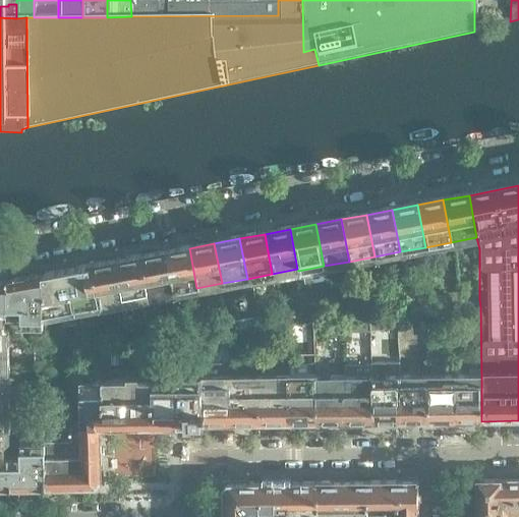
[(196,288),(189,248),(164,252),(171,293),(196,288)]
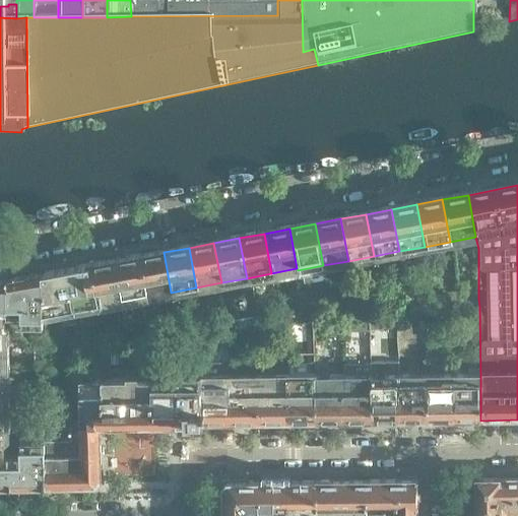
[(171,293),(164,252),(138,257),(146,297),(171,293)]
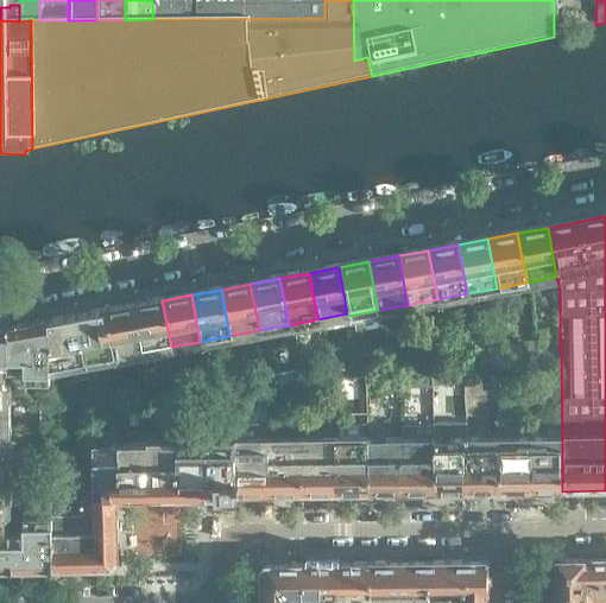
[(171,347),(162,300),(132,306),(141,353),(171,347)]
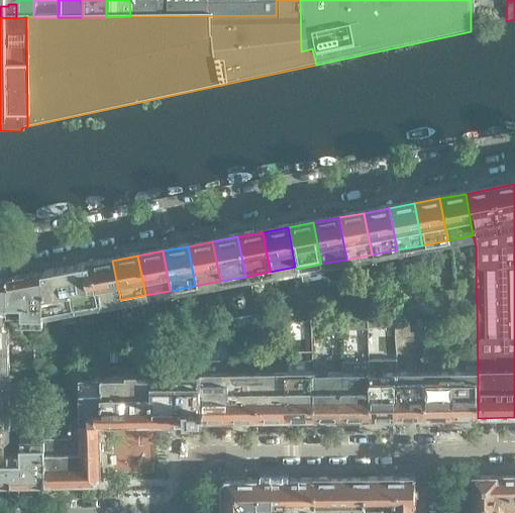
[(120,300),(112,261),(88,265),(95,304),(95,305),(120,300)]
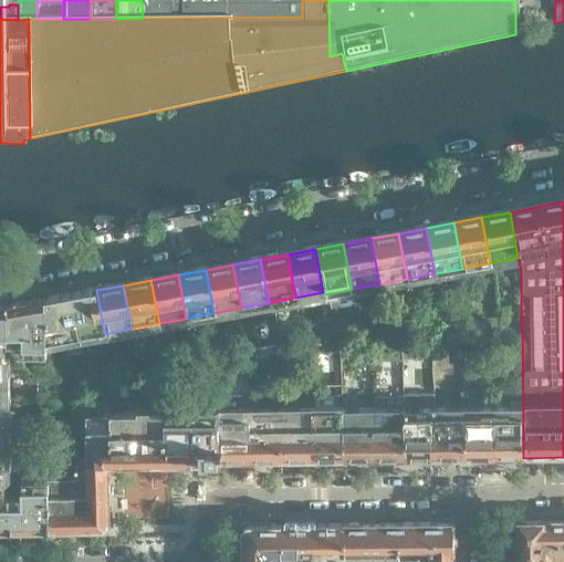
[(104,333),(96,290),(69,295),(76,337),(104,333)]
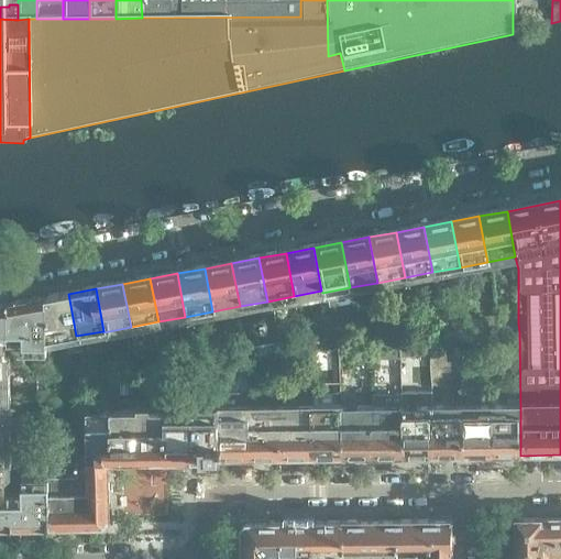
[(76,336),(68,294),(43,298),(43,342),(76,336)]
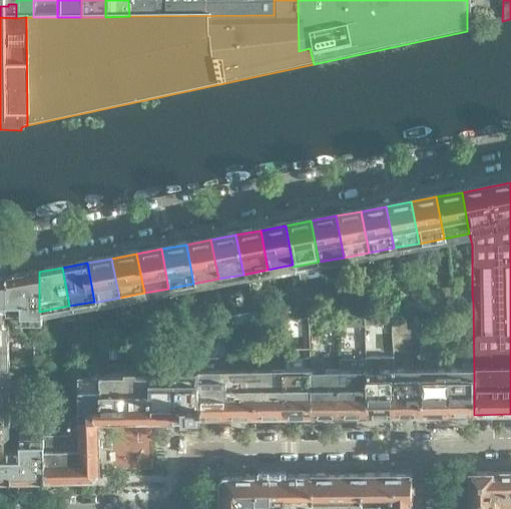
[(39,312),(39,272),(4,279),(4,312),(14,312),(15,325),(39,324),(39,312)]
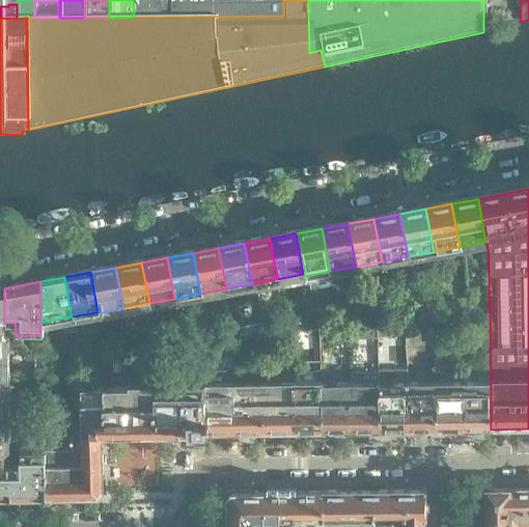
[(490,313),(489,305),(470,308),(471,315),(490,313)]
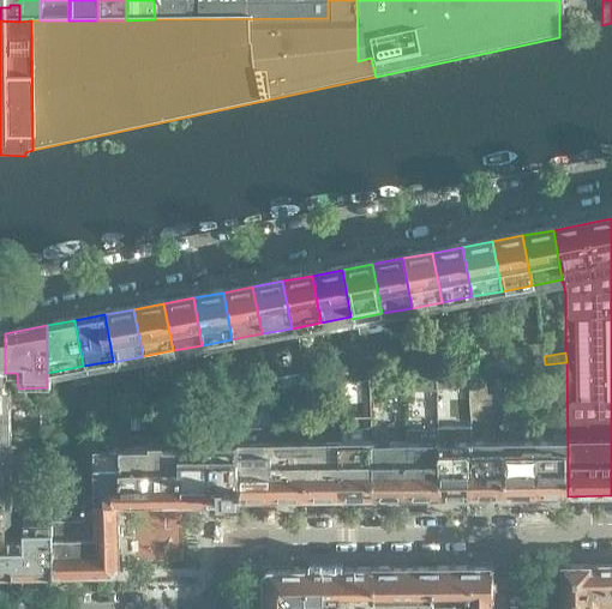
[(525,367),(523,357),(514,359),(516,368),(525,367)]
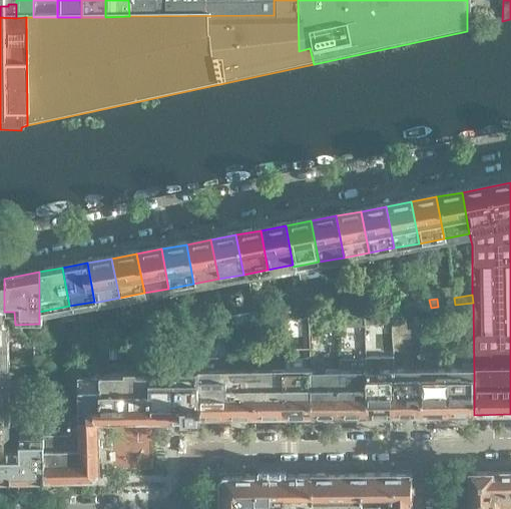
[(278,323),(276,314),(274,302),(249,308),(253,325),(278,323)]
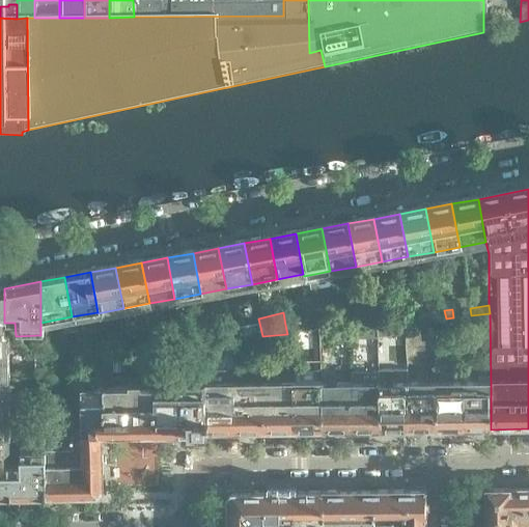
[(469,325),(469,315),(460,316),(461,325),(469,325)]
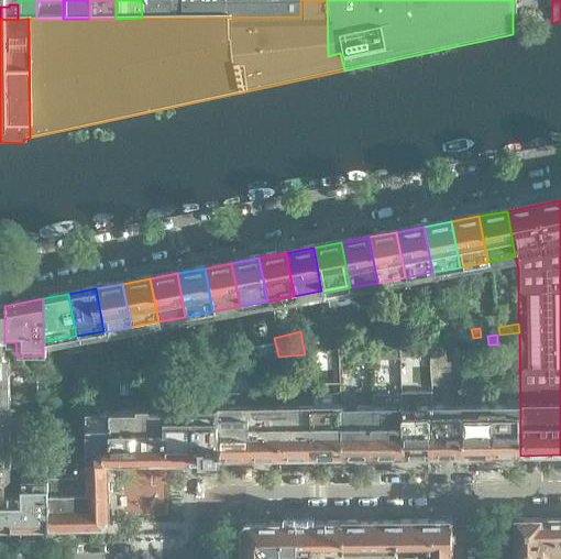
[(315,353),(312,343),(303,344),(305,354),(306,354),(315,353)]
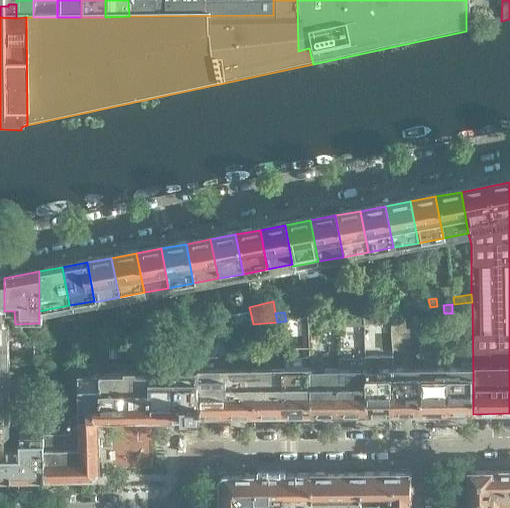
[(234,326),(232,314),(221,316),(222,328),(234,326)]
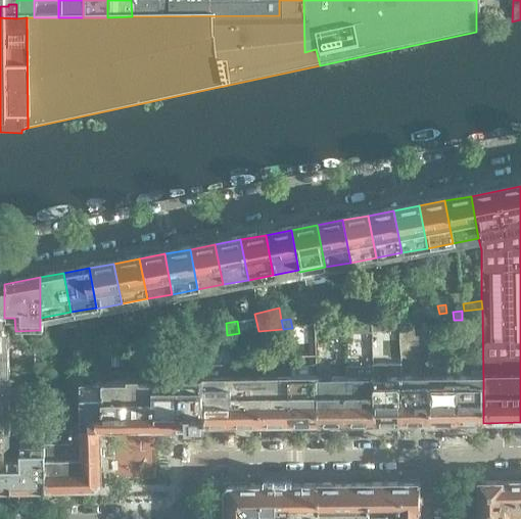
[(227,335),(226,323),(217,324),(219,335),(227,335)]
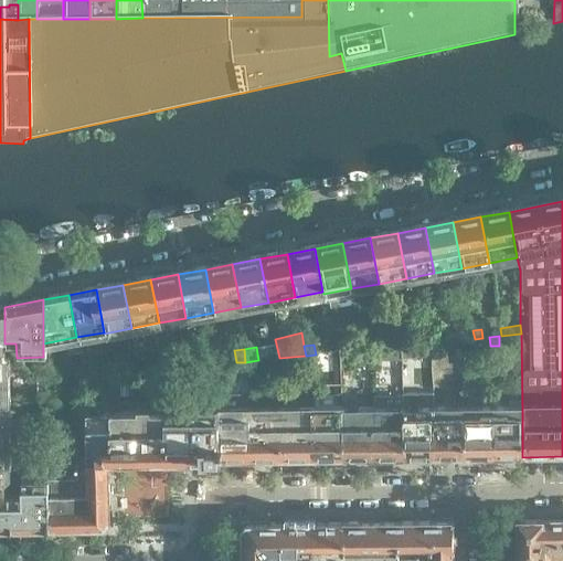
[(317,370),(317,355),(316,355),(307,356),(308,370),(317,370)]
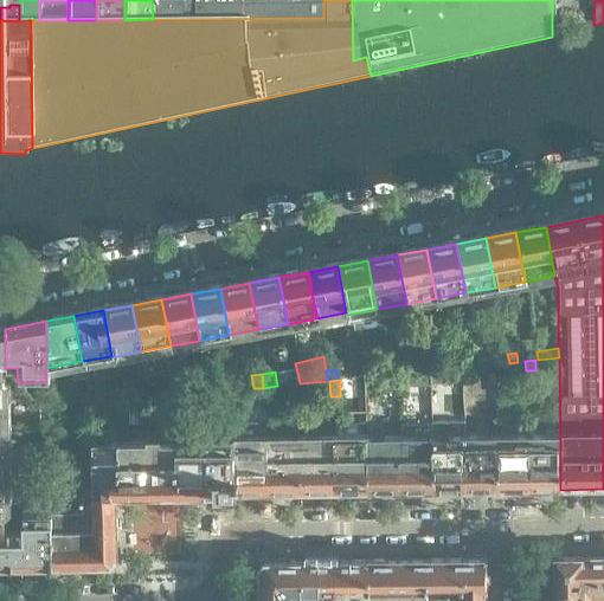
[(4,405),(4,383),(1,381),(0,381),(0,427),(10,428),(10,405),(4,405)]
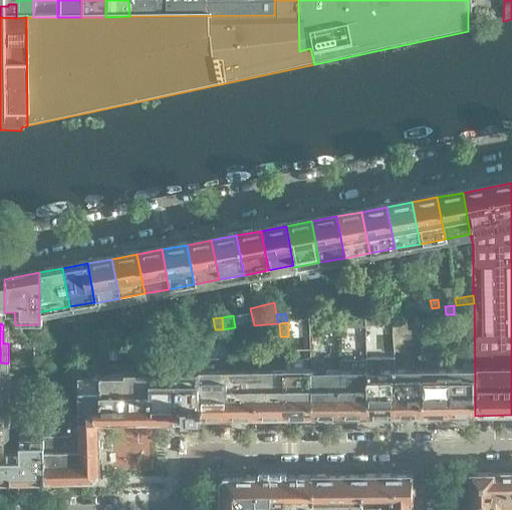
[(3,392),(3,375),(8,375),(8,363),(0,362),(0,402),(9,403),(8,392),(3,392)]
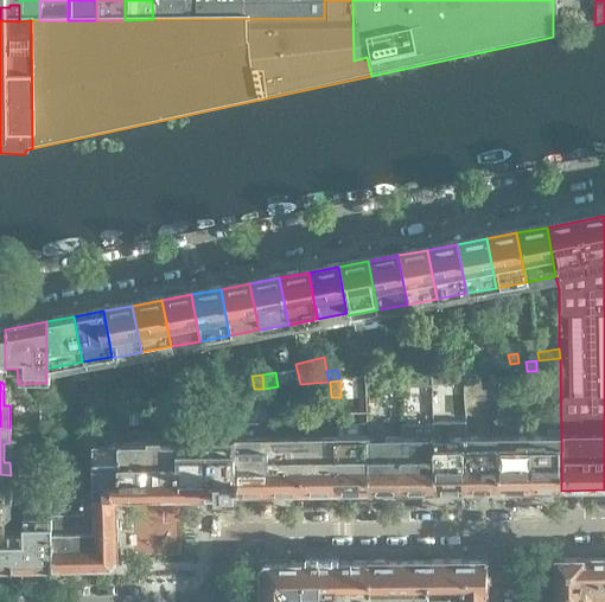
[(529,492),(528,439),(513,440),(513,444),(496,444),(496,492),(529,492)]
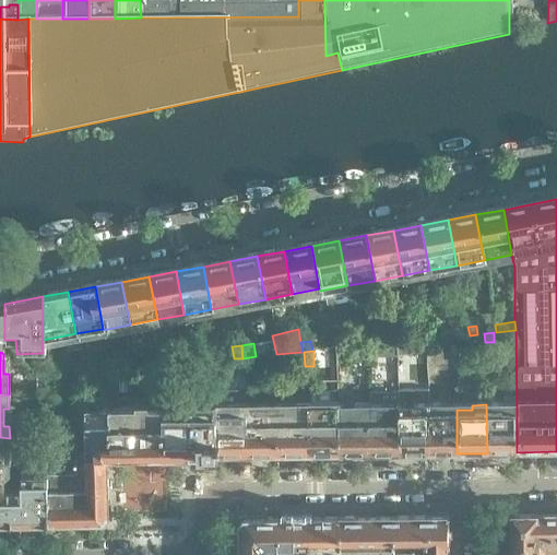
[(517,452),(517,409),(501,410),(500,404),(486,404),(487,453),(517,452)]
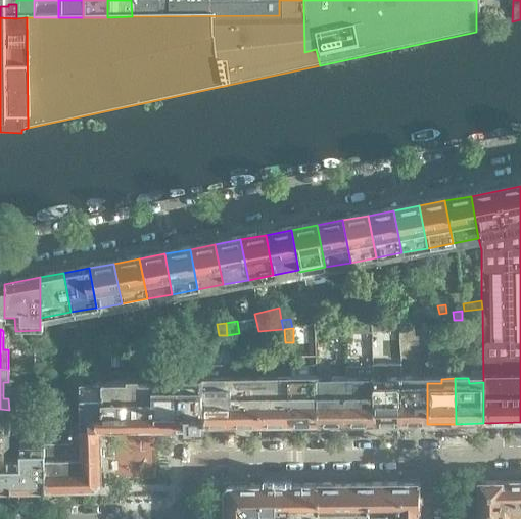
[(399,424),(399,379),(385,379),(385,384),(371,384),(372,425),(399,424)]
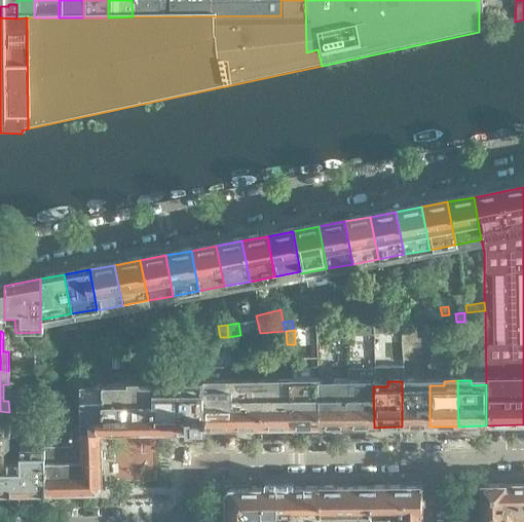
[(429,426),(429,385),(415,385),(415,381),(402,381),(402,426),(429,426)]
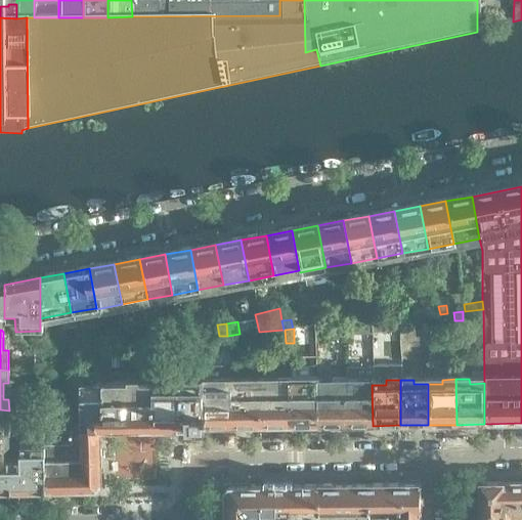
[(345,426),(344,381),(331,381),(331,385),(316,385),(317,426),(345,426)]
